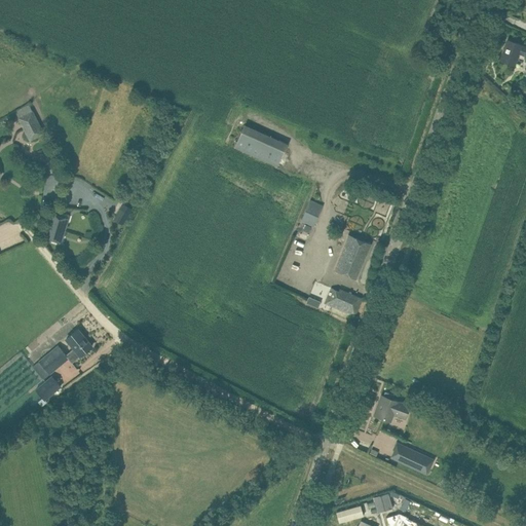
[(522,45),(517,43),(508,40),(500,60),(515,65),(519,53),(525,55),(525,46),(521,45),(522,45)]
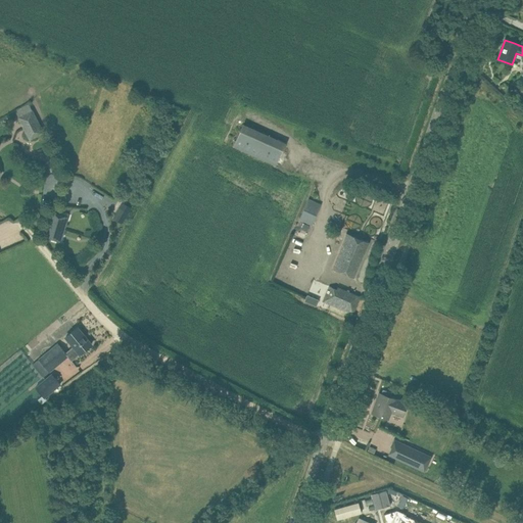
[(33,111),(19,119),(25,130),(39,124),(33,111)]
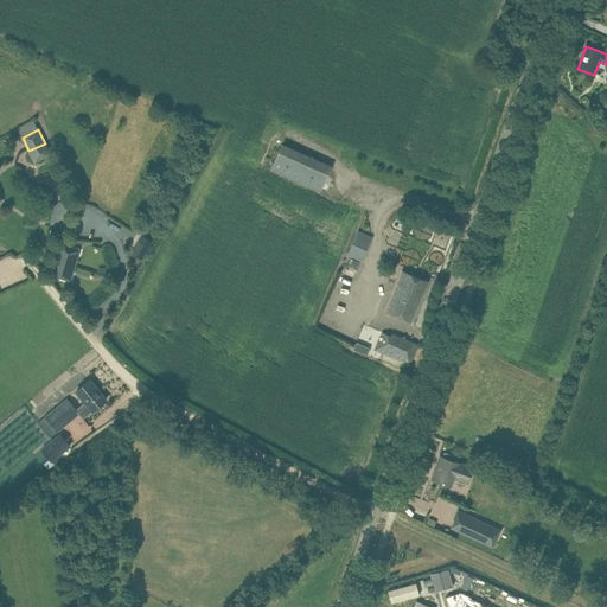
[(273,172),(324,191),(336,163),(283,144),(273,172)]
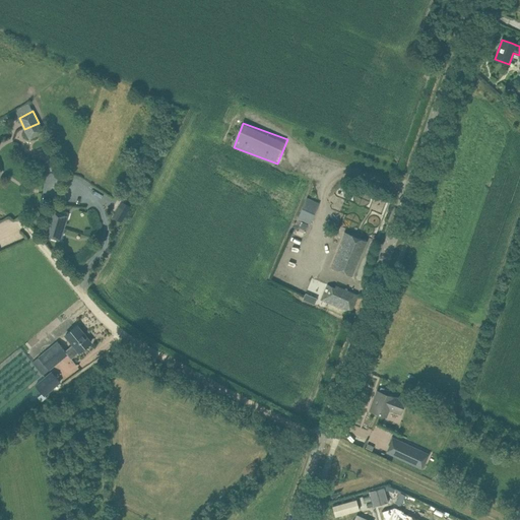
[(307,198),(299,217),(310,222),(319,203),(307,198)]
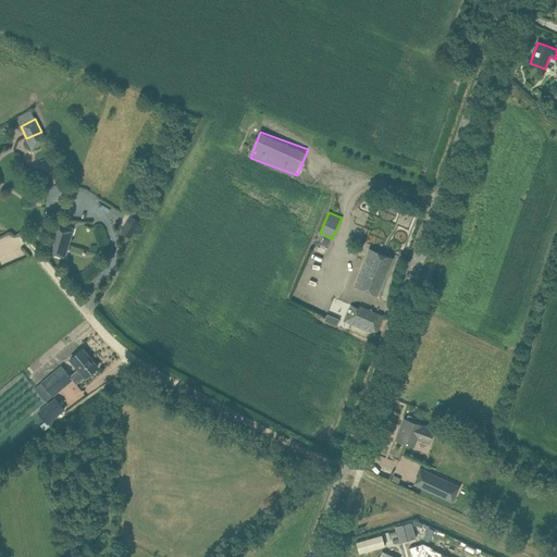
[(49,221),(48,230),(51,230),(50,236),(62,238),(64,215),(52,214),(51,221),(49,221)]
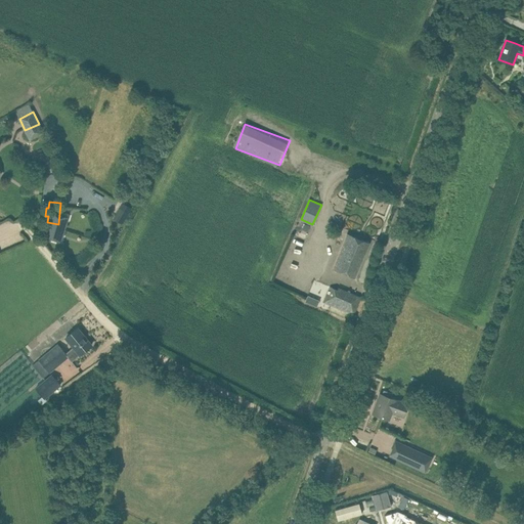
[(129,213),(130,210),(131,208),(122,203),(121,205),(119,208),(129,213)]
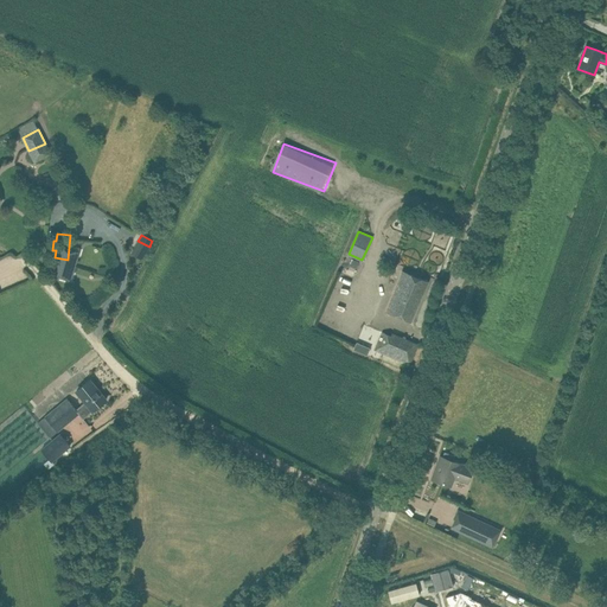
[(403,272),(387,311),(410,321),(427,281),(403,272)]
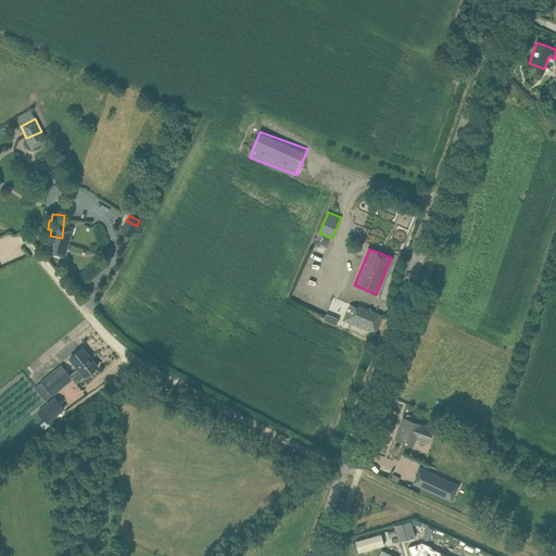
[(350,304),(343,320),(375,335),(383,315),(359,305),(358,307),(350,304)]
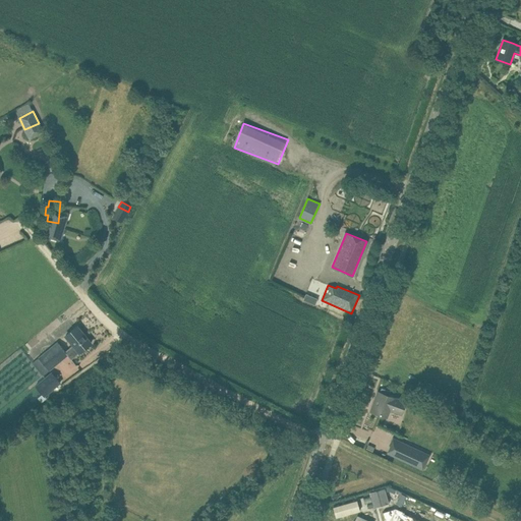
[(306,293),(305,300),(317,303),(319,296),(306,293)]
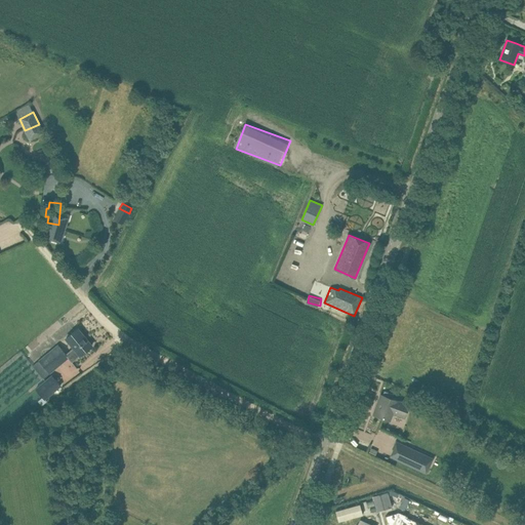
[(91,346),(78,328),(66,338),(74,348),(66,354),(58,345),(33,366),(43,378),(68,358),(72,362),(91,346)]
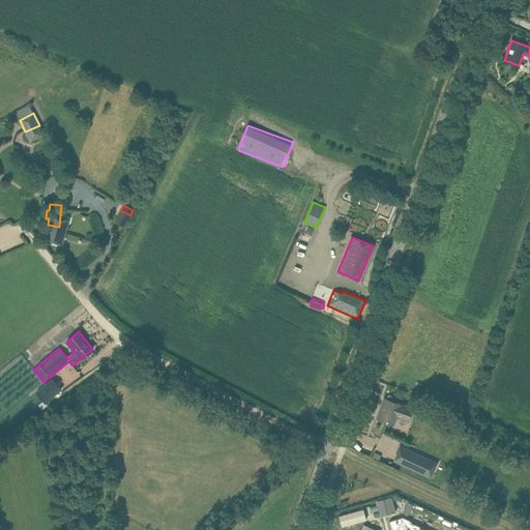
[(36,392),(40,398),(45,403),(61,389),(53,379),(36,392)]
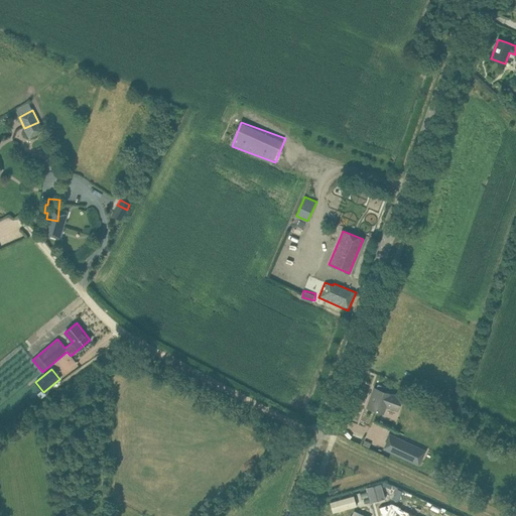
[(390,393),(375,388),(372,395),(374,395),(369,407),(383,412),(386,404),(398,409),(402,398),(390,394),(390,393)]
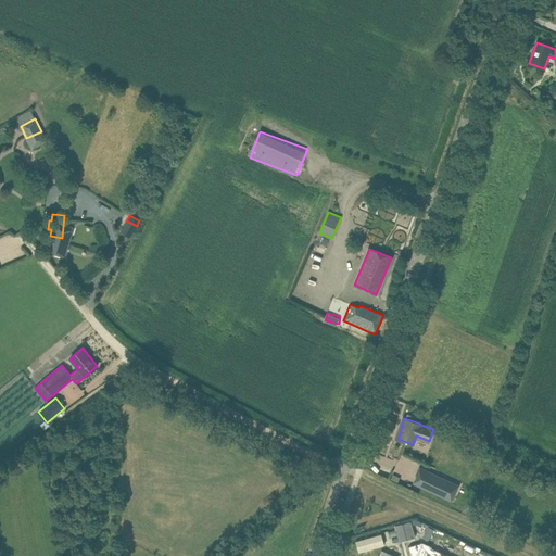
[(416,475),(413,482),(452,502),(459,485),(433,472),(431,471),(428,480),(416,475)]
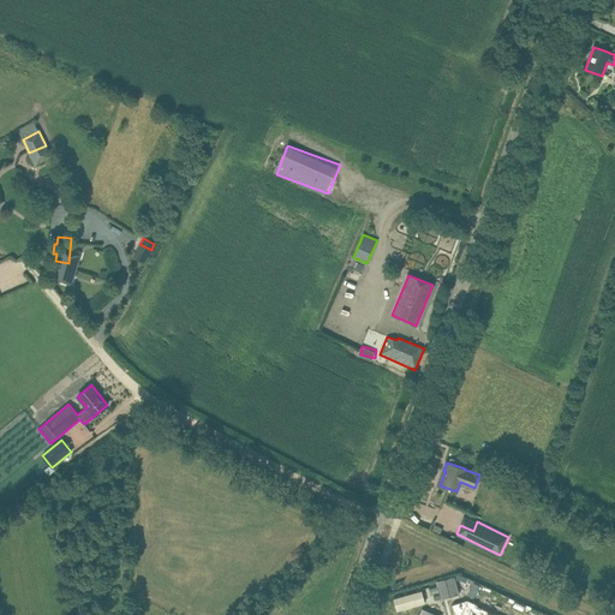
[(454,579),(437,584),(442,601),(459,596),(454,579)]
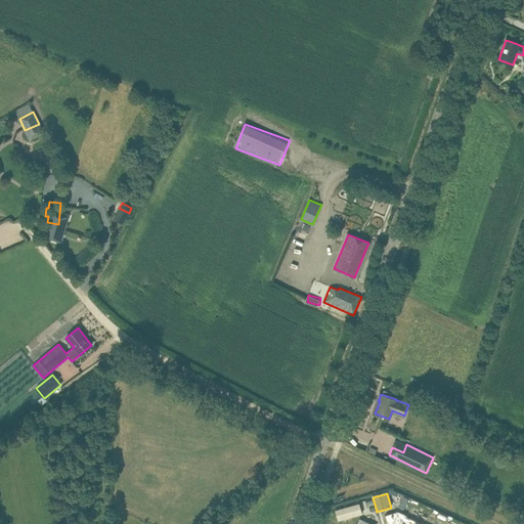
[(83,503),(73,509),(78,514),(86,509),(83,503)]
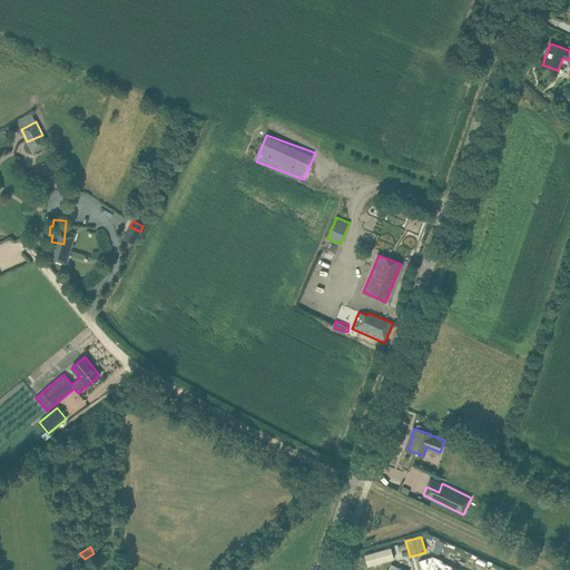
[(433,556),(419,560),(421,569),(458,569),(459,569),(442,561),(443,560),(433,556)]
